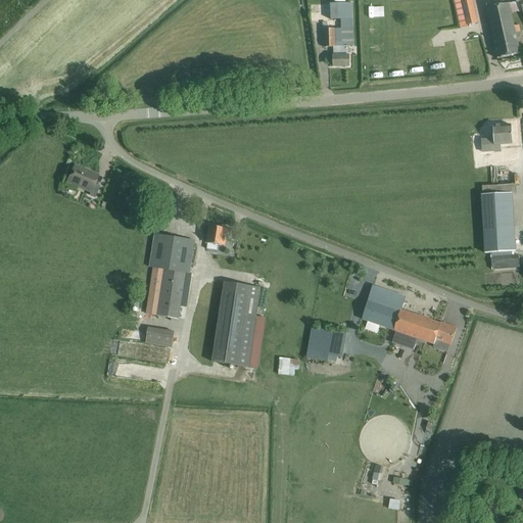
[(471,0),(454,0),(460,27),(476,22),(471,0)]
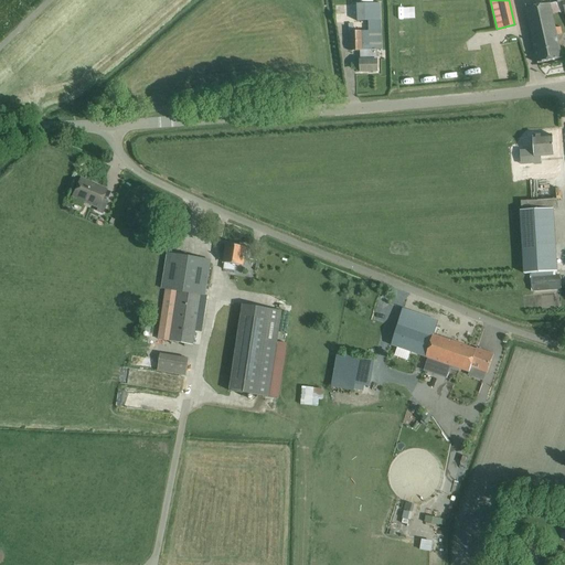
[(551,13),(562,10),(560,1),(525,9),(537,63),(537,64),(562,59),(562,57),(556,34),(562,33),(561,28),(555,29),(551,13)]
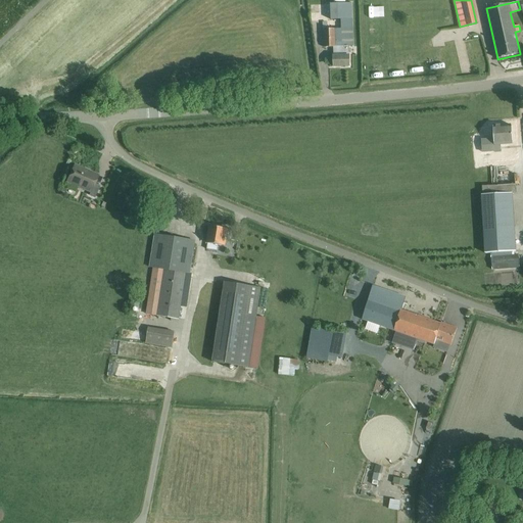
[(342,29),(324,29),(324,37),(324,47),(333,47),(334,56),(333,56),(333,66),(349,66),(349,56),(345,56),(344,45),(354,45),(353,5),(353,3),(331,4),(331,20),(334,20),(341,20),(342,29)]
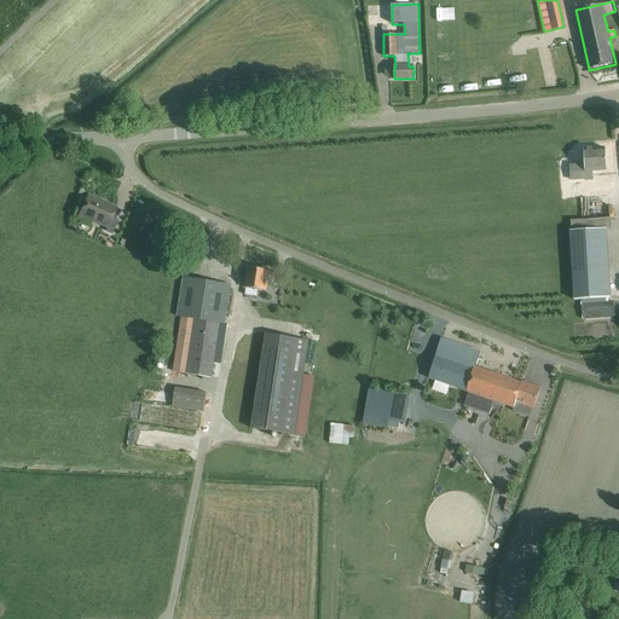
[(588,172),(595,171),(607,171),(606,148),(584,150),(584,163),(572,165),(573,175),(588,175),(588,172)]
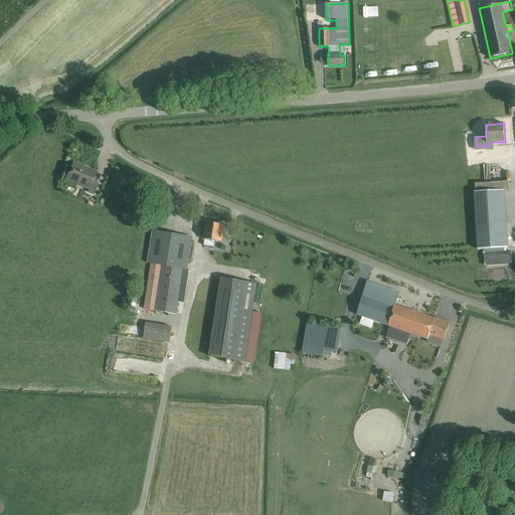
[(486,155),(482,155),(483,166),(487,164),(494,163),(494,154),(486,155)]
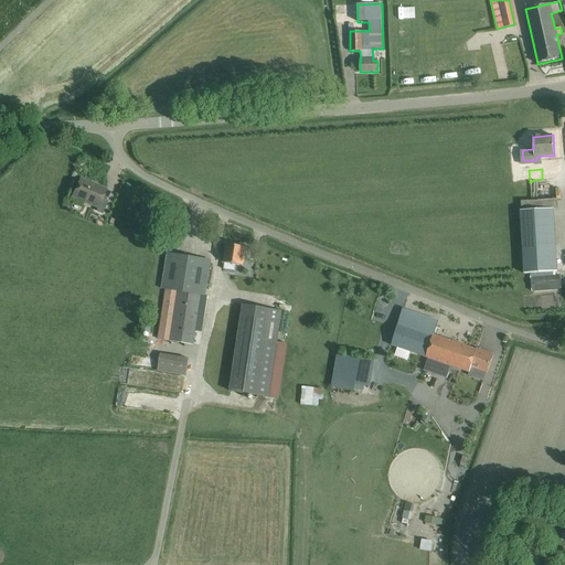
[(81,178),(73,196),(83,201),(98,208),(102,199),(106,190),(81,178)]
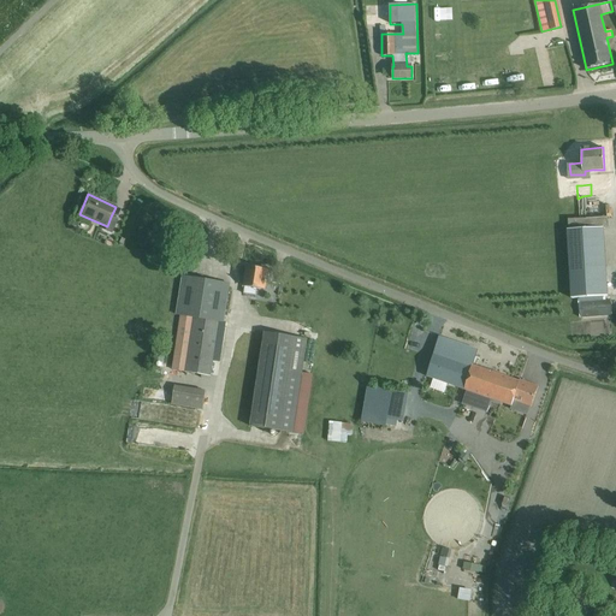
[(569,230),(598,229),(608,227),(606,217),(580,218),(568,219),(569,230)]
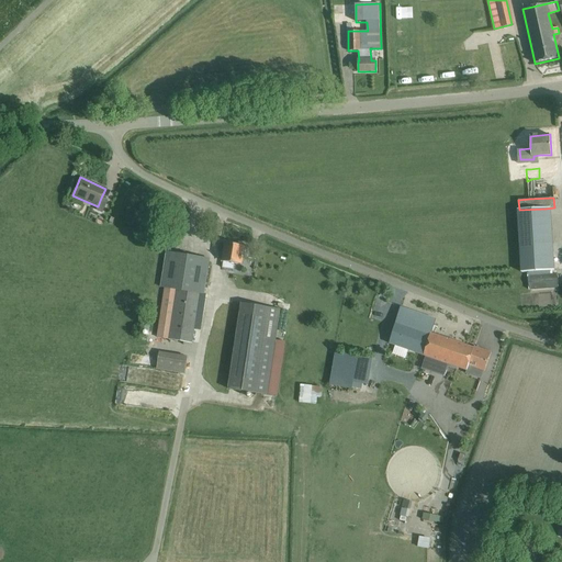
[(546,209),(519,210),(518,210),(520,246),(548,244),(546,209)]
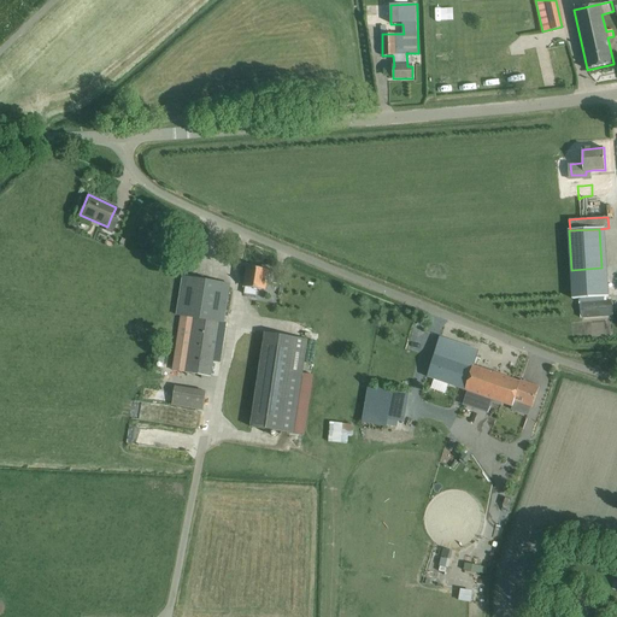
[(272,282),(275,272),(268,271),(269,270),(247,266),(245,287),(246,287),(245,289),(252,291),(252,288),(265,289),(266,281),(272,282)]
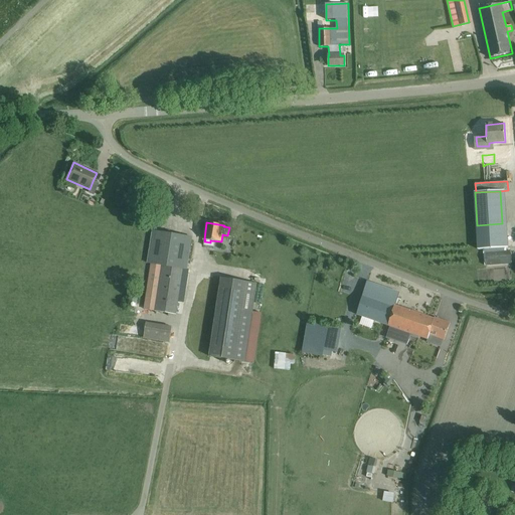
[(506,223),(502,223),(477,225),(478,249),(486,248),(506,247),(507,247),(506,223)]
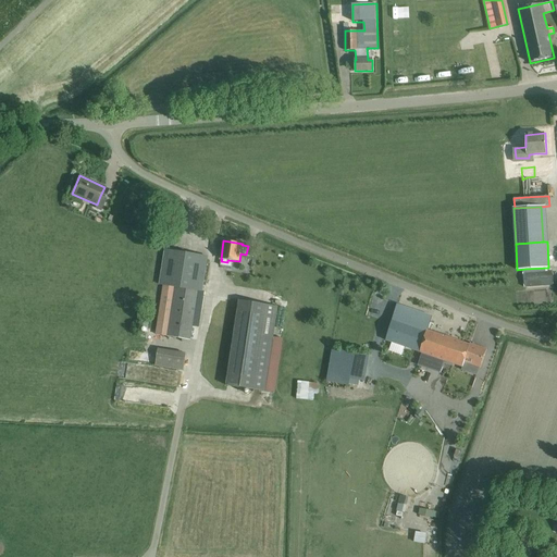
[(189,339),(197,291),(202,292),(208,257),(164,250),(159,284),(163,285),(156,334),(189,339)]
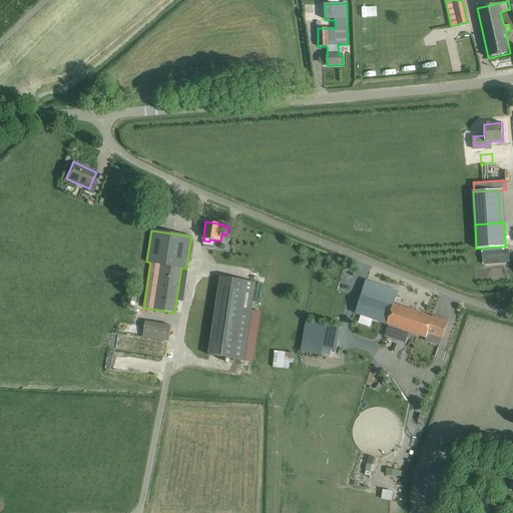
[(504,246),(484,247),(485,264),(509,262),(508,249),(504,249),(504,246)]
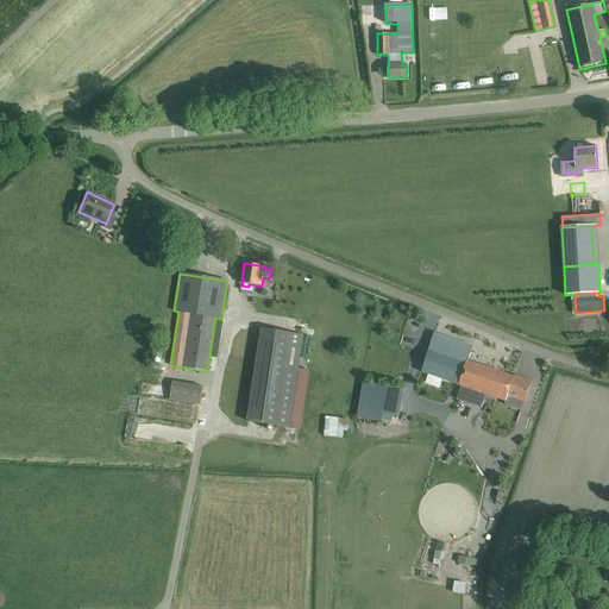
[(248,421),(288,427),(302,336),(261,328),(248,421)]
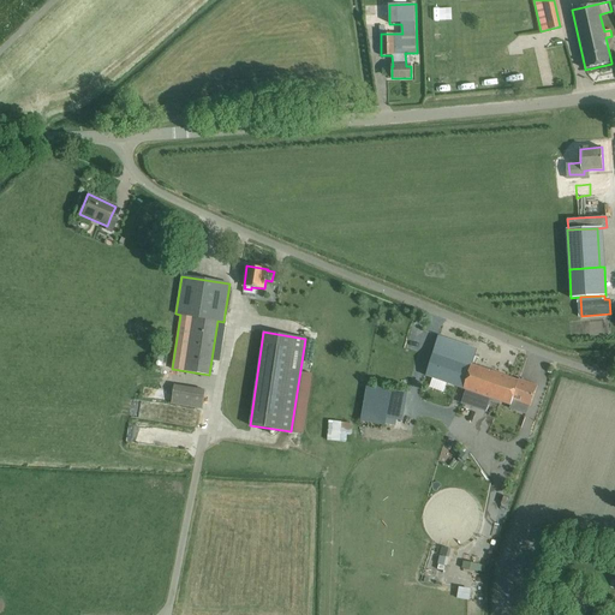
[(530,407),(532,398),(537,386),(519,380),(519,381),(499,374),(471,364),(477,350),(439,336),(435,347),(425,376),(511,405),(512,401),(530,407)]
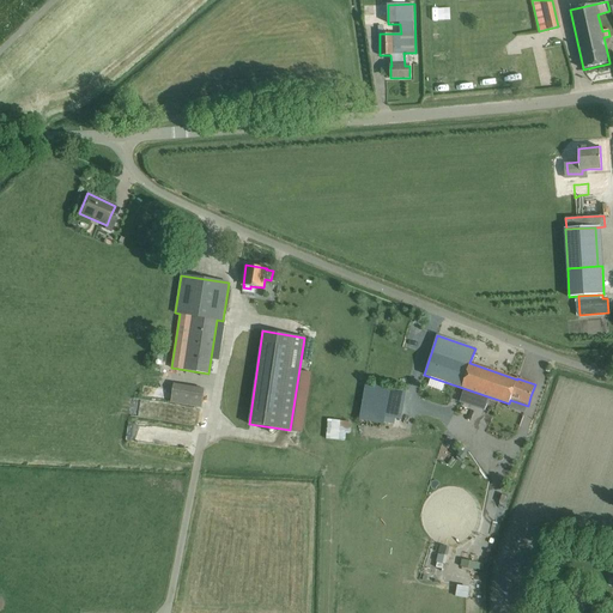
[(204,388),(174,383),(170,404),(201,407),(204,388)]
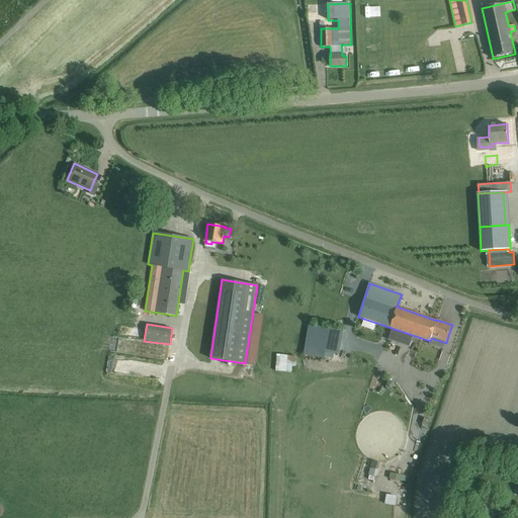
[(343,351),(345,332),(332,330),(330,350),(343,351)]
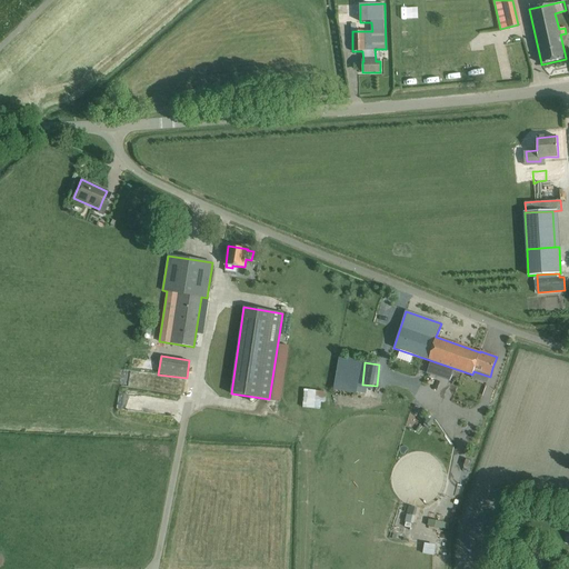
[(329,401),(329,389),(305,390),(305,403),(321,403),(321,401),(329,401)]
